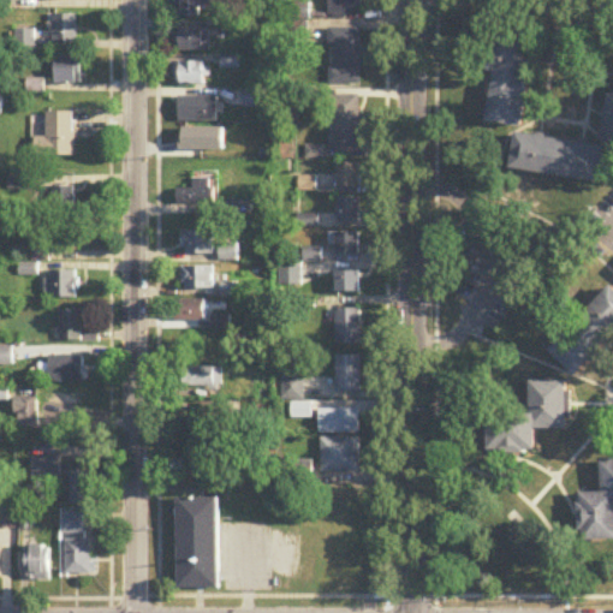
[(174,0),(176,17),(201,17),(201,7),(209,7),(209,0),(174,0)]
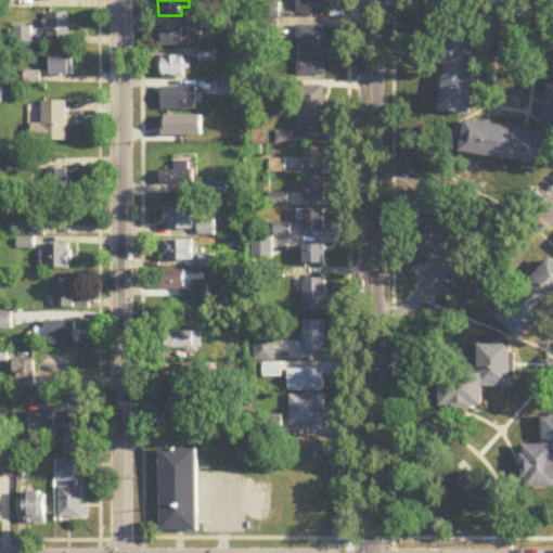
[(294,0),(294,11),(324,12),(323,0),(294,0)]
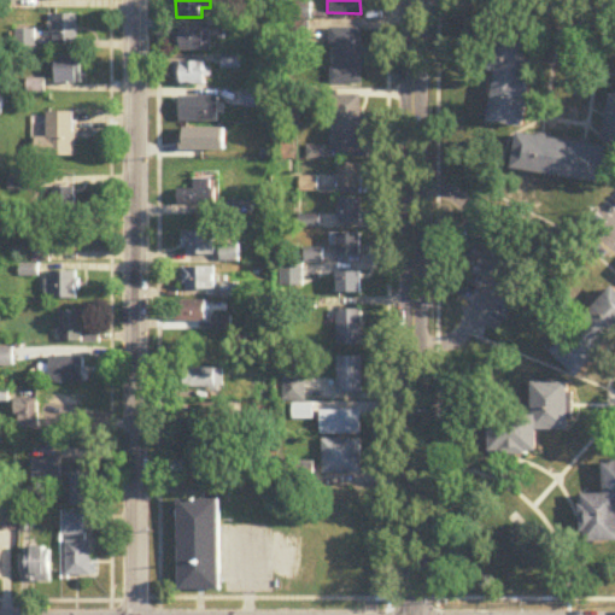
[(51,42),(77,42),(77,13),(51,13),(51,42)]
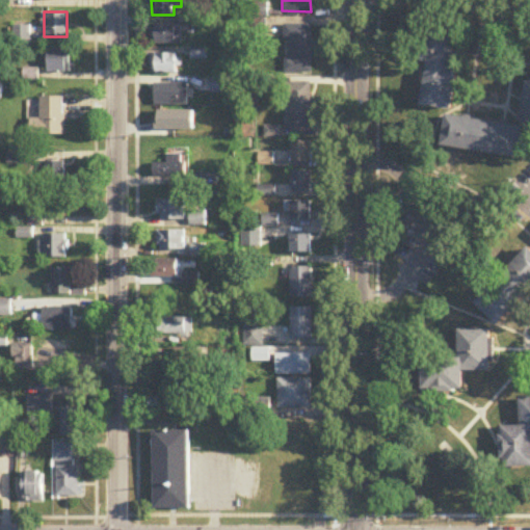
[(283,71),(311,71),(311,23),(283,23),(283,71)]
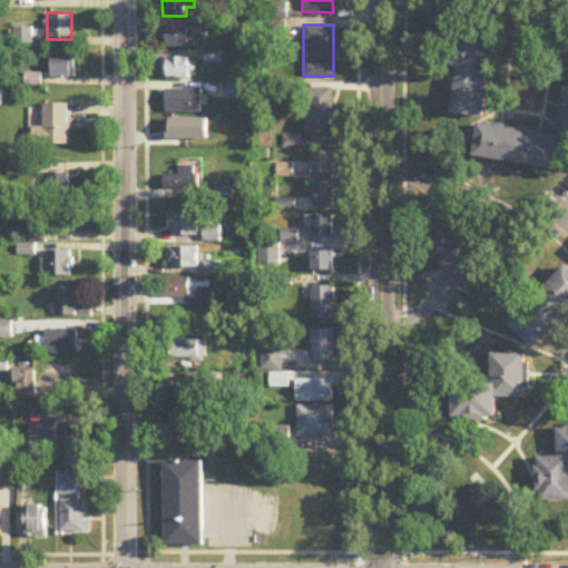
[(194,46),(194,26),(163,26),(163,46),(194,46)]
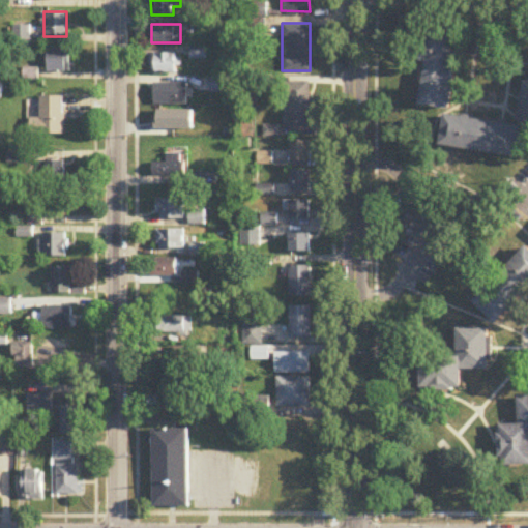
[(418,105),(445,108),(456,31),(422,27),(418,59),(423,60),(418,105)]
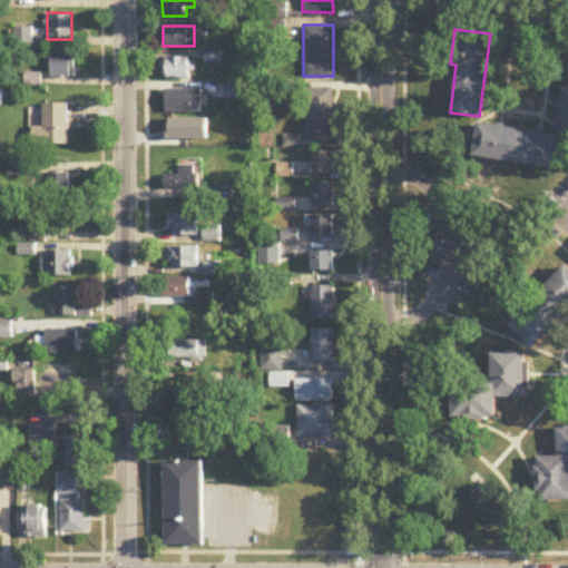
[(50,76),(75,76),(75,52),(50,52),(50,76)]
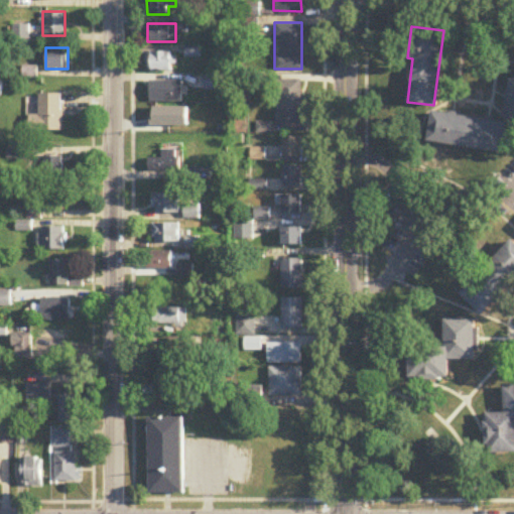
[(145,51),(145,70),(172,70),(172,51),(145,51)]
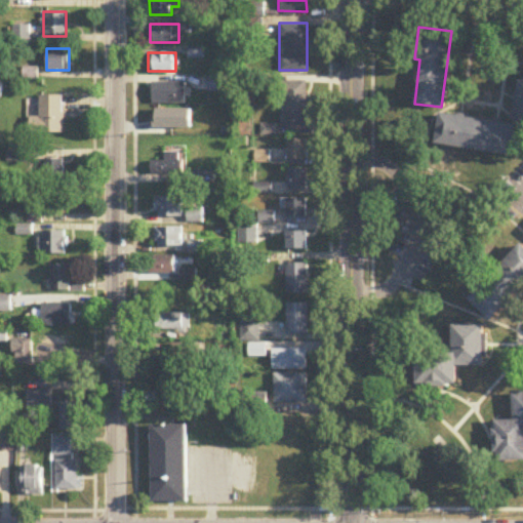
[(226,90),(226,76),(208,76),(208,90),(226,90)]
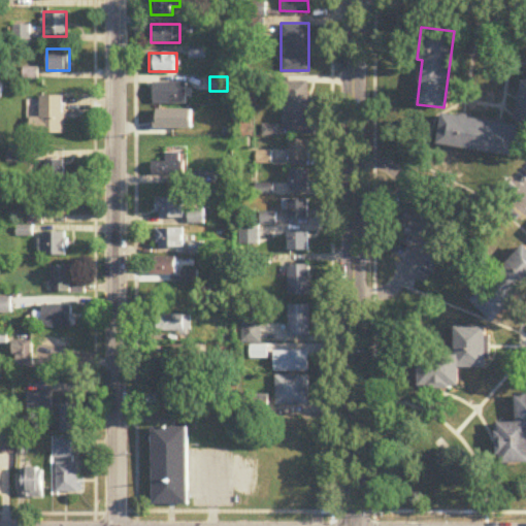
[(525,78),(521,78),(515,120),(525,121),(525,78)]
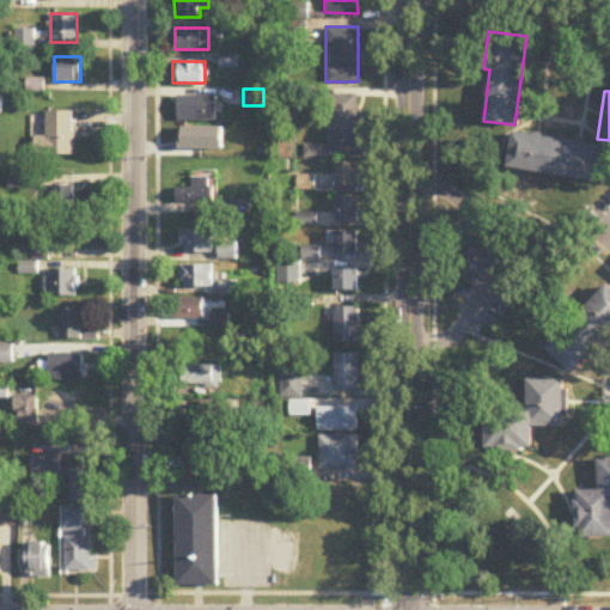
[(358,151),(358,92),(327,92),(327,151),(358,151)]
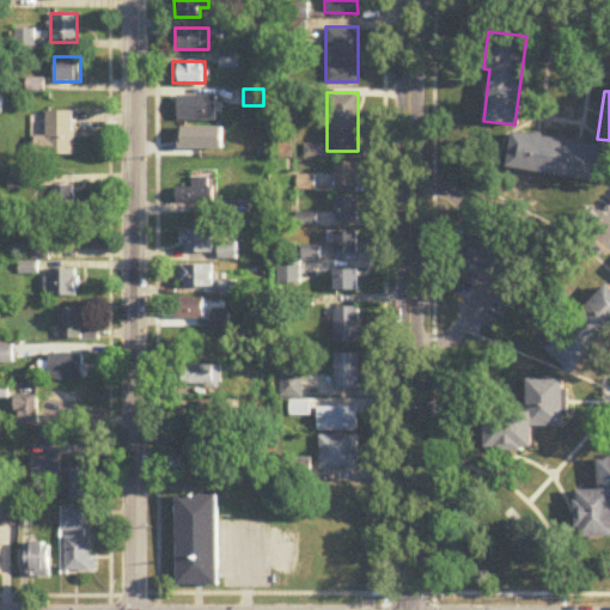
[(178,95),(178,120),(218,120),(218,95),(178,95)]
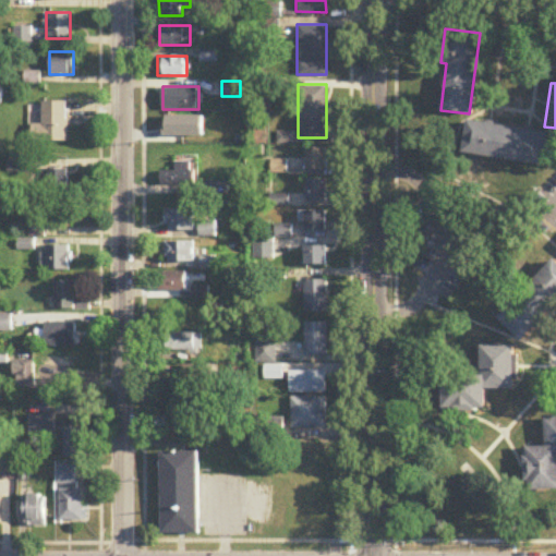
[(67,100),(40,100),(40,141),(67,141),(67,100)]
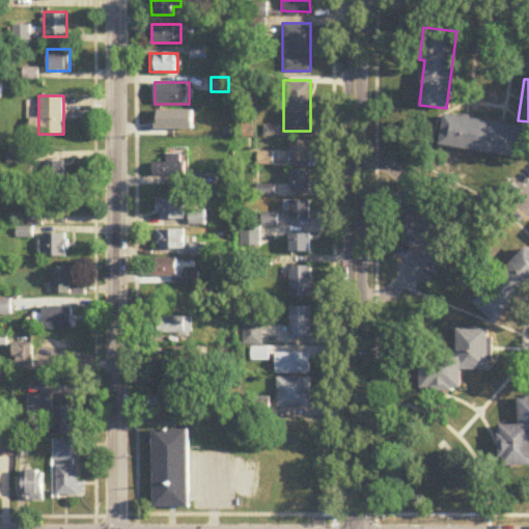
[(443,114),(439,145),(516,156),(520,124),(443,114)]
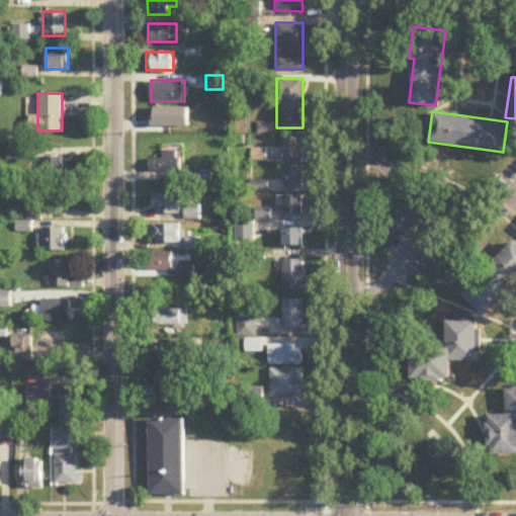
[(302,157),(302,136),(282,136),(282,157),(302,157)]
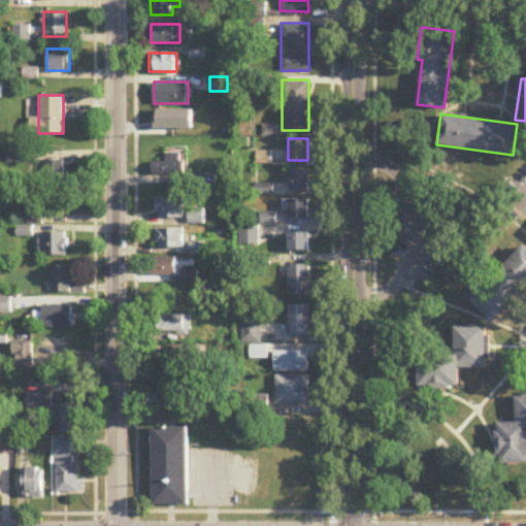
[(151,174),(183,174),(183,152),(165,152),(165,161),(151,161),(151,174)]
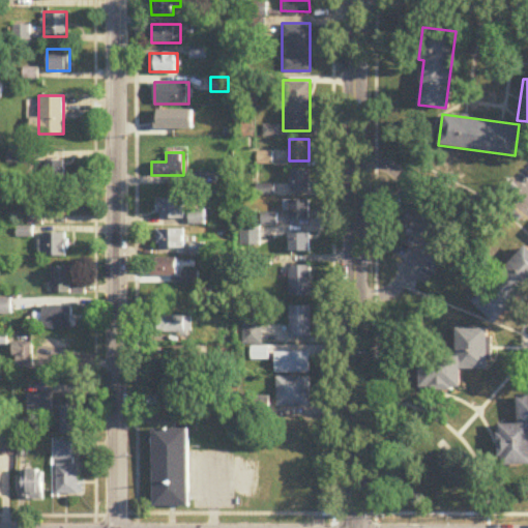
[(66,184),(66,160),(46,160),(46,184),(66,184)]
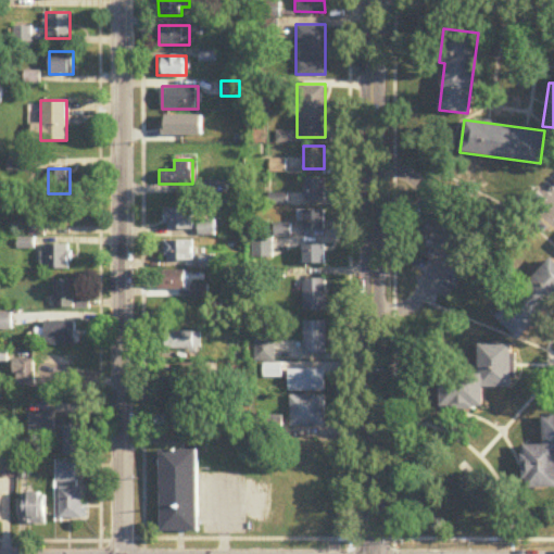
[(324,199),(324,177),(303,177),(303,199),(324,199)]
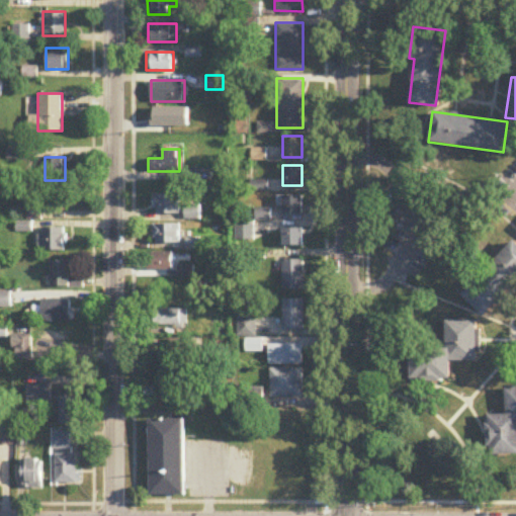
[(48,210),(65,210),(65,189),(48,189),(48,210)]
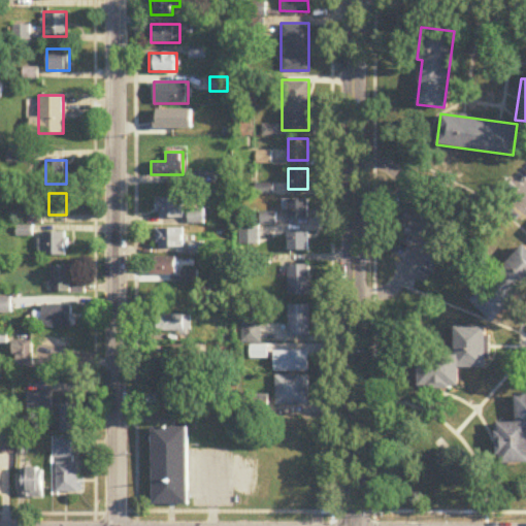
[(156,218),(184,218),(184,198),(156,198),(156,218)]
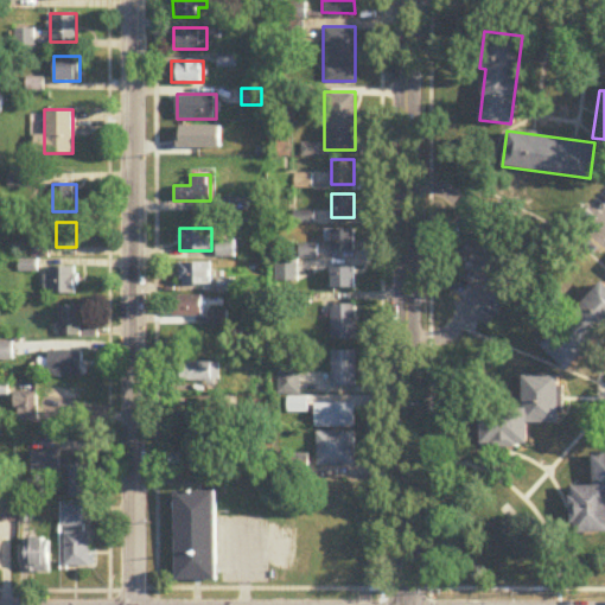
[(355,229),(330,229),(330,249),(355,249),(355,229)]
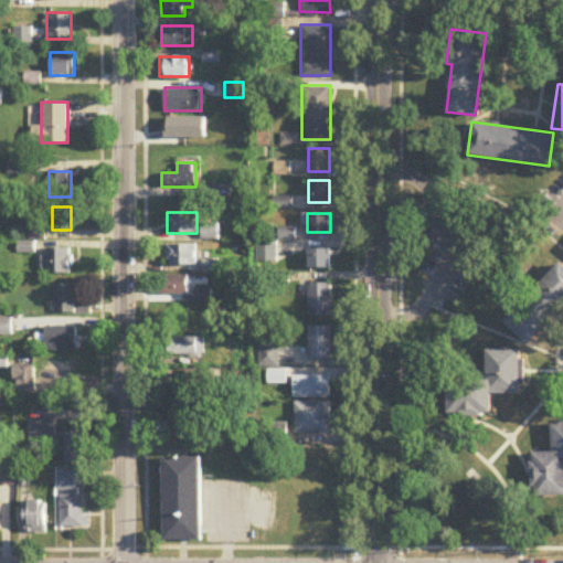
[(202,240),(220,238),(219,223),(201,224),(202,240)]
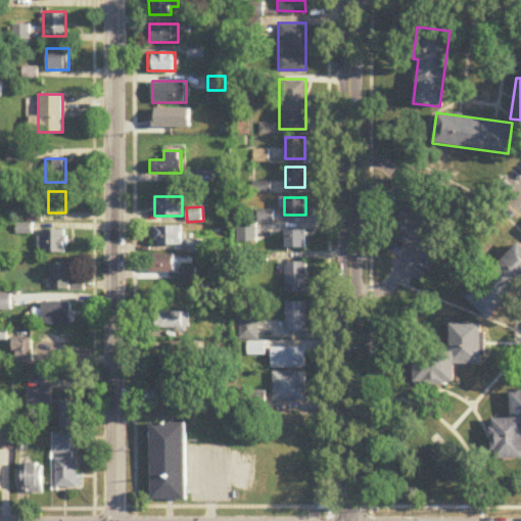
[(155,245),(182,245),(182,226),(155,226),(155,245)]
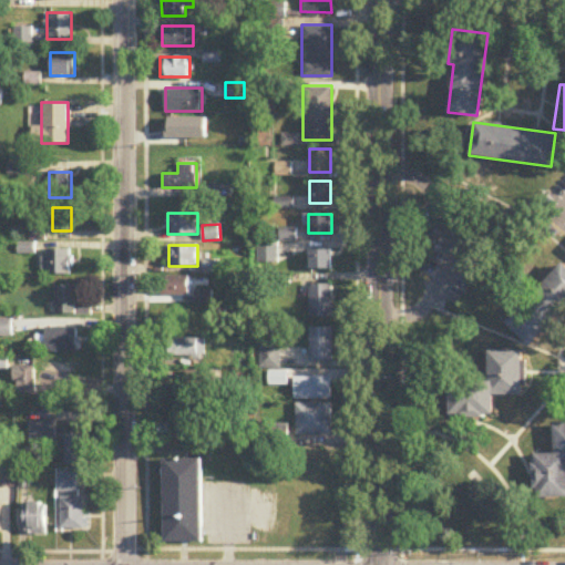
[(72,248),(43,248),(43,274),(72,274),(72,248)]
